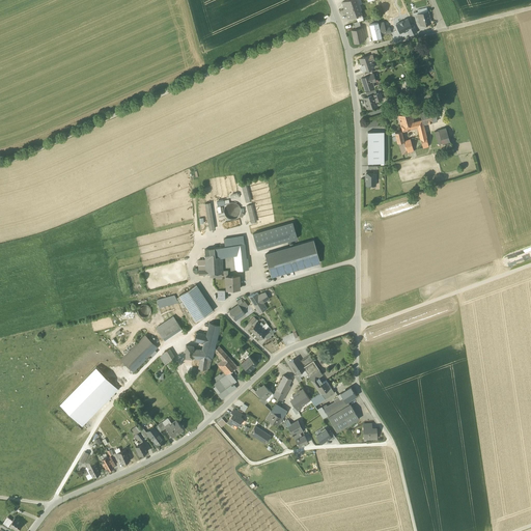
[(346,0),(342,2),(345,9),(358,5),(356,0),(346,0)]
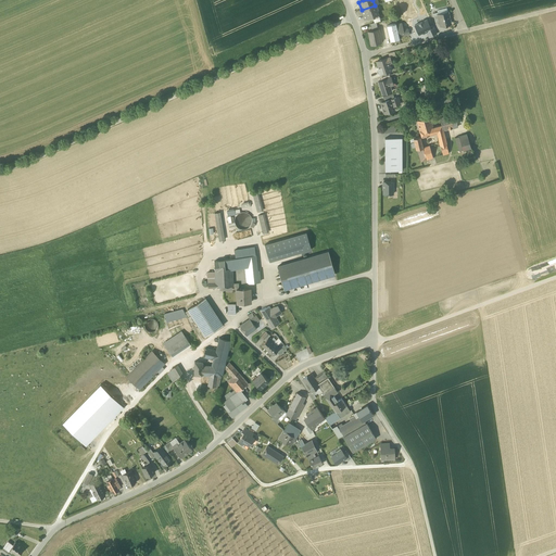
[(378,13),(375,5),(362,10),(365,19),(371,15),(378,13)]
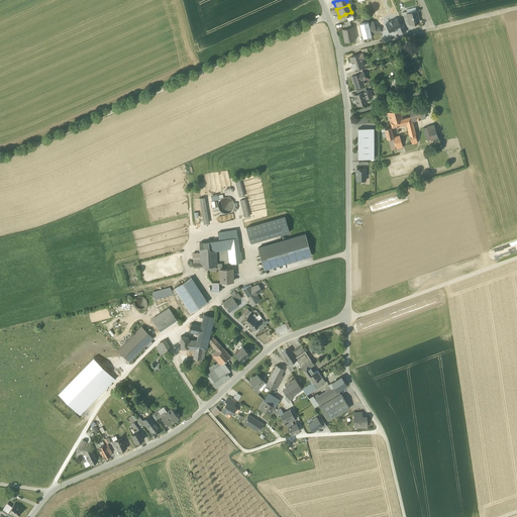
[(419,22),(416,11),(407,13),(408,19),(410,24),(419,22)]
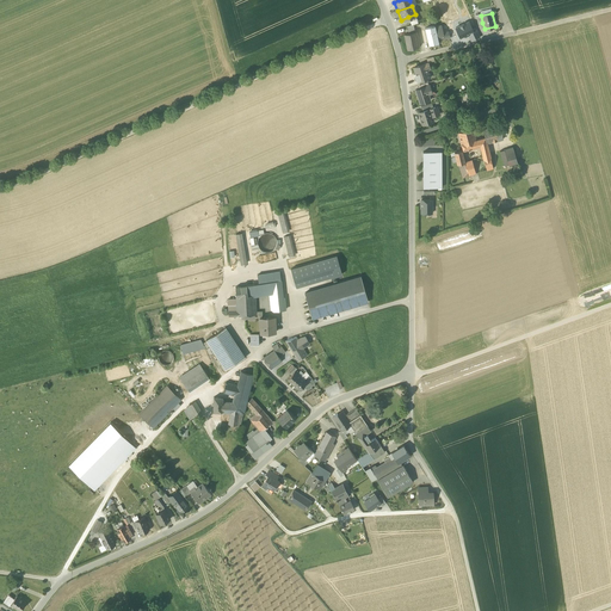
[(469,22),(456,28),(461,37),(464,36),(466,36),(469,35),(474,32),(473,29),(469,22)]
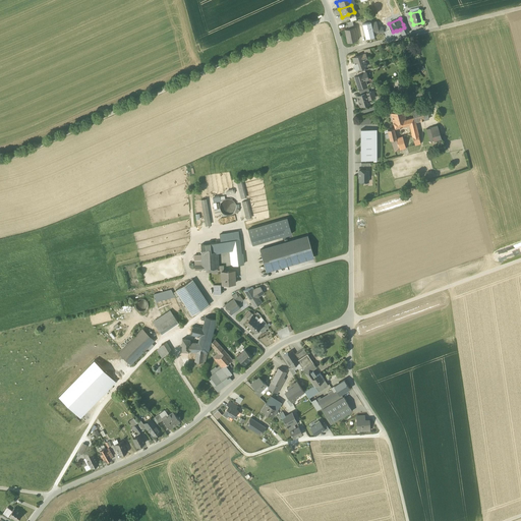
[(374,37),(373,34),(371,23),(370,22),(362,24),(365,39),(374,37)]
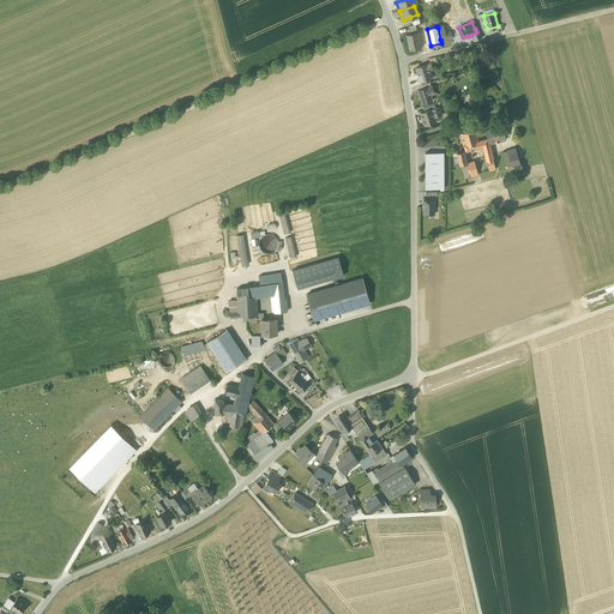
[(444,26),(438,28),(440,40),(451,38),(451,32),(445,32),(444,26)]
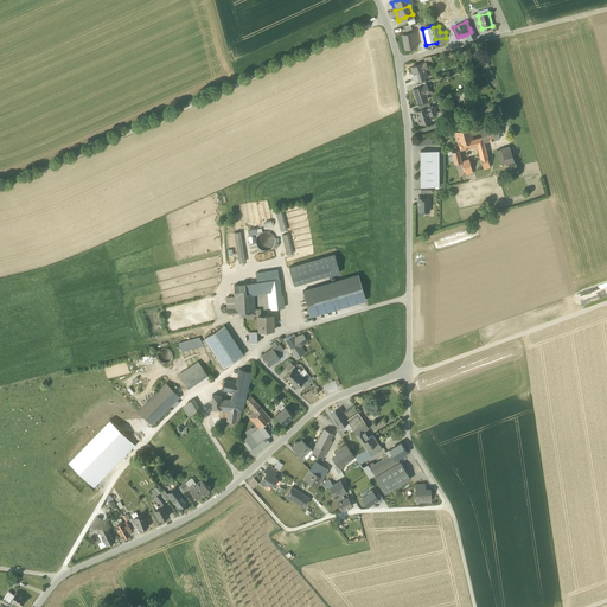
[(472,27),(470,29),(471,32),(466,34),(468,40),(477,37),(472,27)]
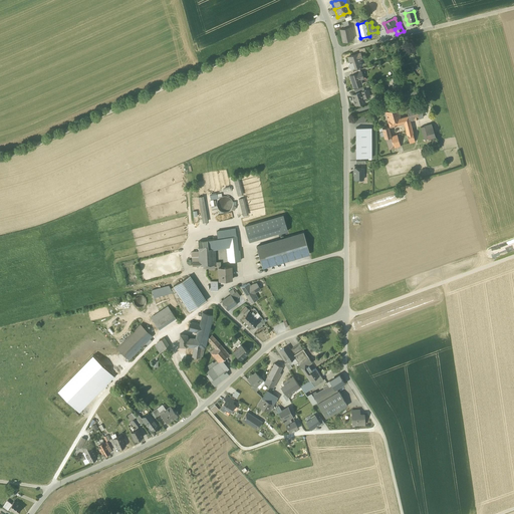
[(340,29),(342,41),(351,39),(349,27),(344,28),(340,29)]
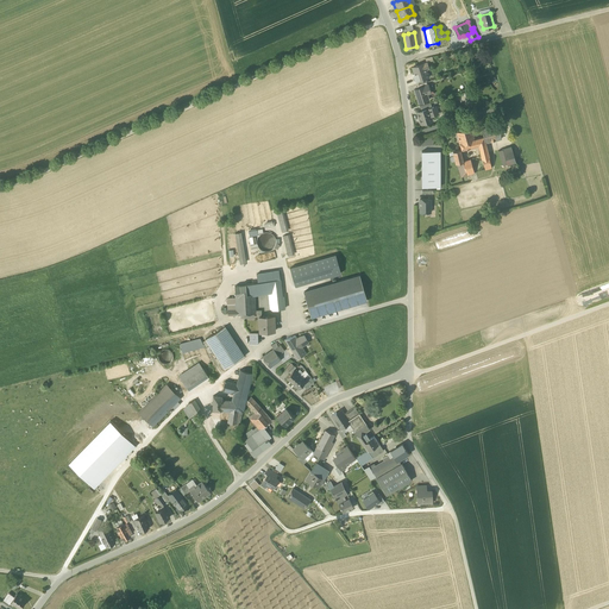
[(416,80),(416,81),(419,80),(426,77),(428,76),(426,69),(428,68),(427,62),(413,67),(414,73),(416,80)]
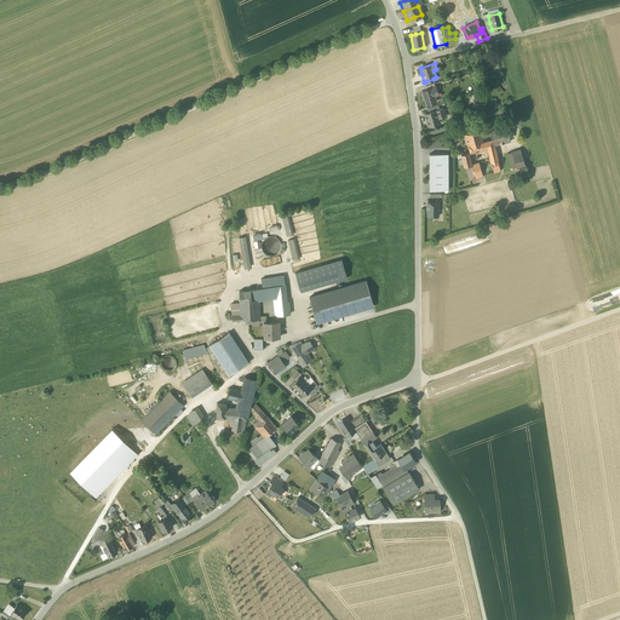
[(422,91),(426,104),(437,101),(435,95),(434,93),(437,92),(436,86),(435,86),(428,89),(422,91)]
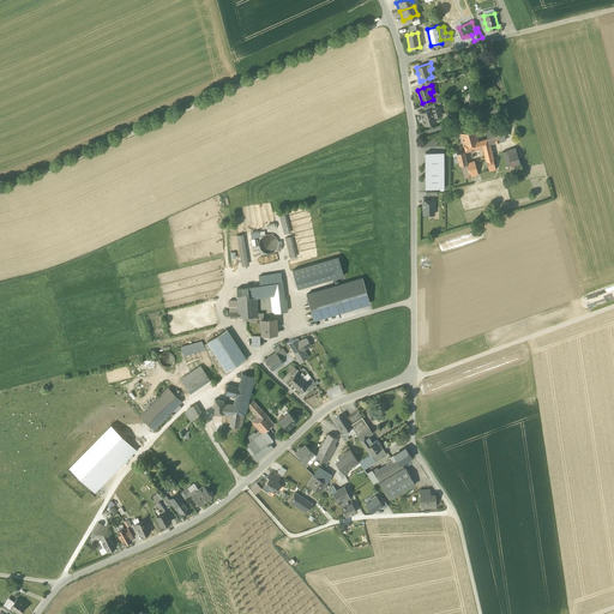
[(435,108),(432,110),(432,109),(425,112),(421,113),(425,125),(435,121),(434,118),(440,115),(437,108),(435,108)]
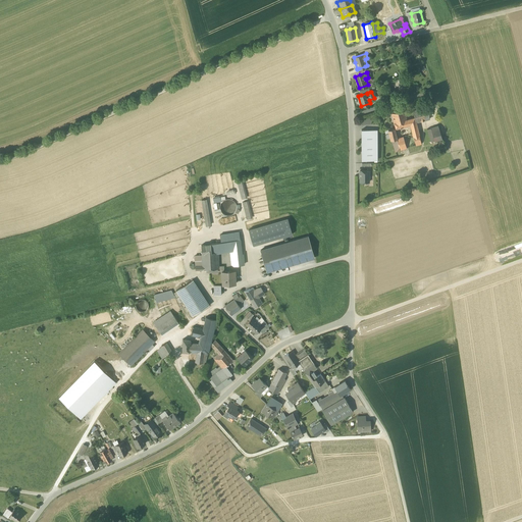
[(414,117),(416,122),(430,119),(427,107),(412,111),(414,117)]
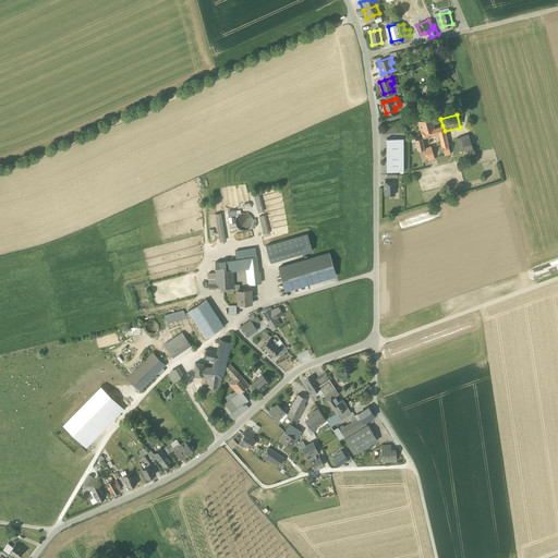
[(419,122),(423,137),(438,133),(445,132),(445,131),(443,125),(434,128),(432,118),(419,122)]
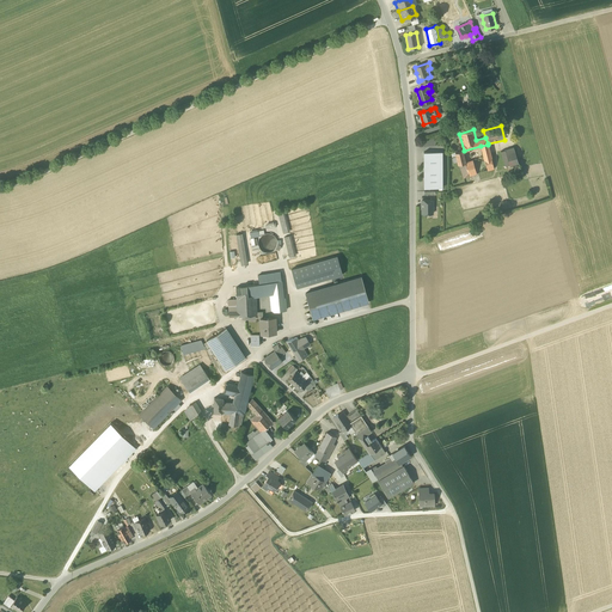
[(506,166),(510,165),(519,163),(514,147),(501,152),(506,166)]
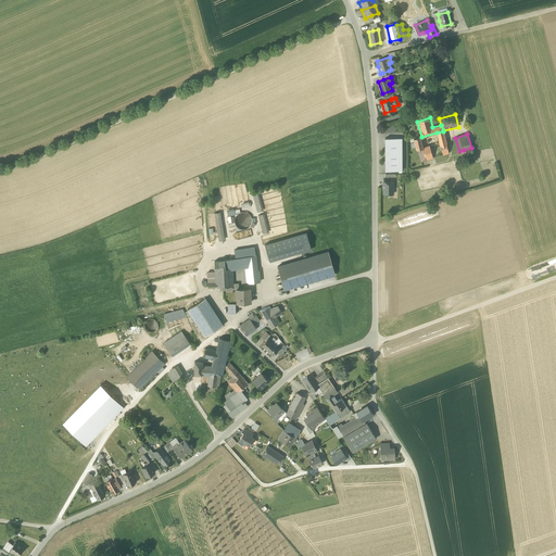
[(415,147),(416,150),(417,150),(422,148),(420,137),(414,139),(414,142),(415,147)]
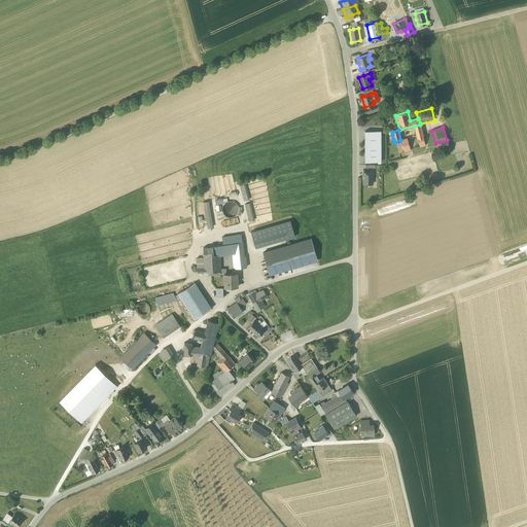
[(364,131),(365,162),(381,162),(381,131),(364,131)]
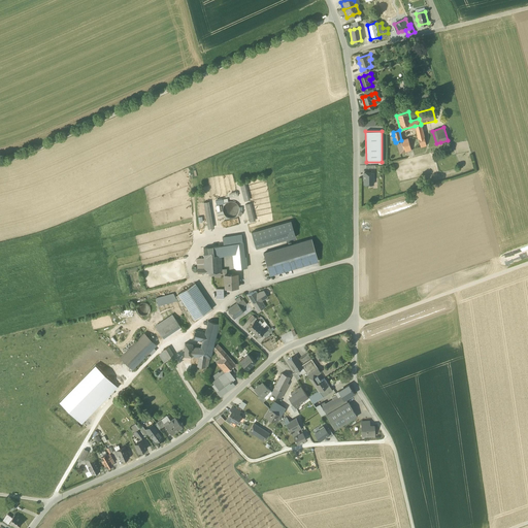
[(426,145),(422,131),(417,132),(418,138),(421,147),(426,145)]
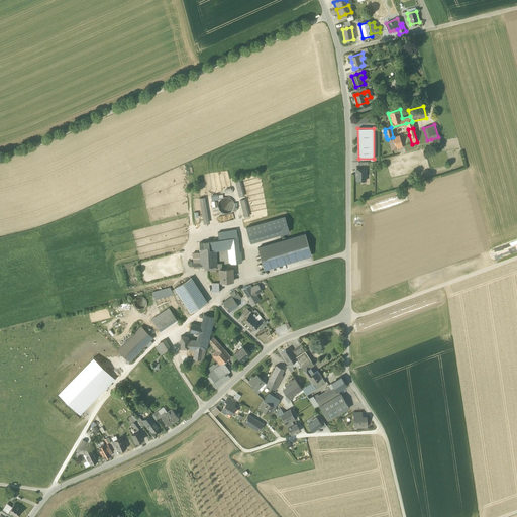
[(388,139),(392,150),(403,147),(399,135),(393,137),(388,139)]
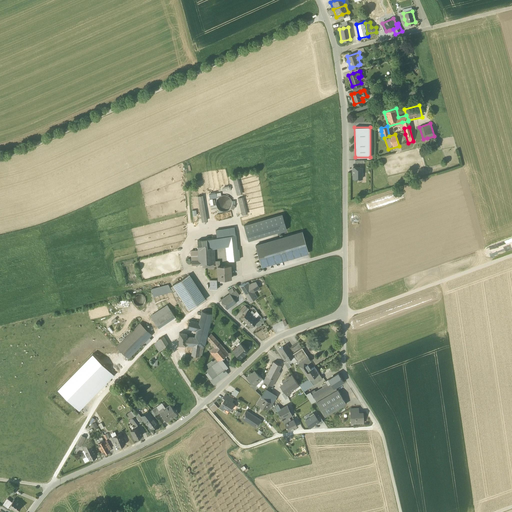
[(434,136),(427,138),(429,145),(432,144),(433,146),(436,145),(435,144),(436,143),(434,136)]
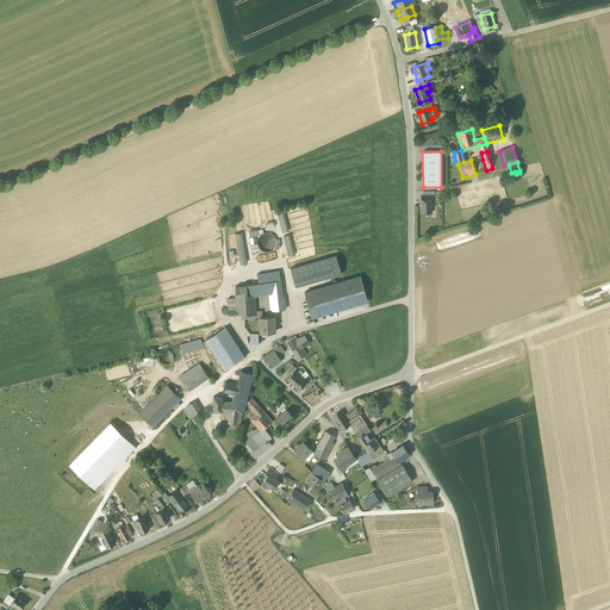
[(421,213),(431,213),(431,199),(421,199),(421,213)]
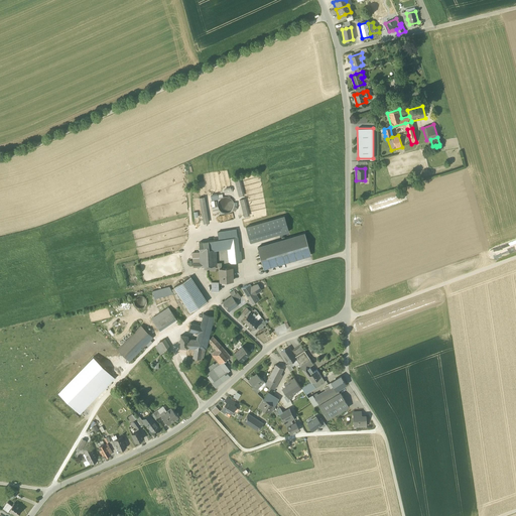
[(235,179),(239,197),(244,196),(240,178),(235,179)]
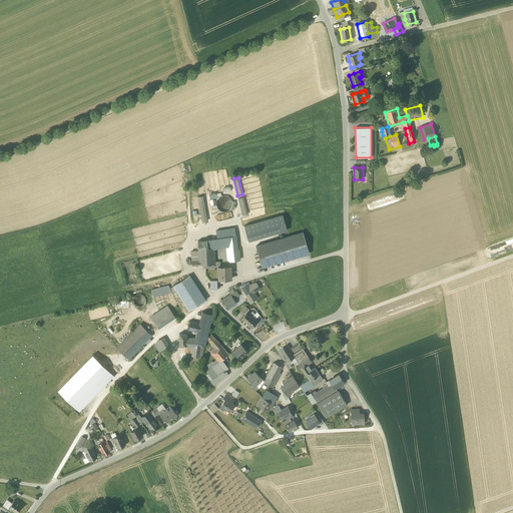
[(198,196),(202,221),(207,221),(203,195),(198,196)]
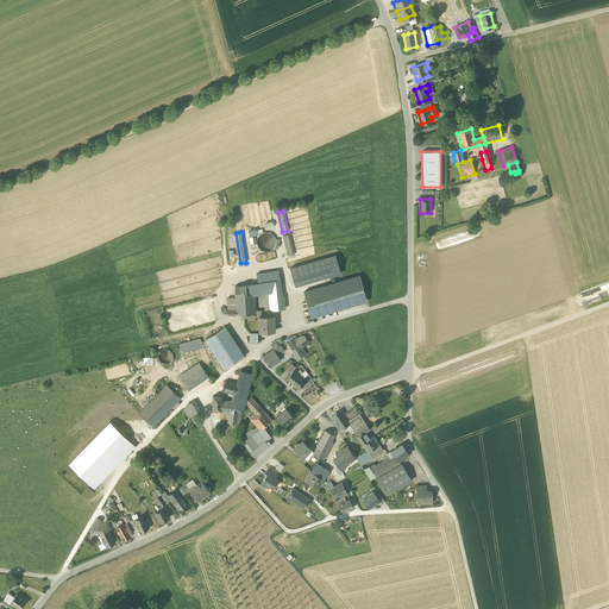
[(275,248),(276,244),(276,240),(275,237),(271,233),(268,232),(264,232),(261,233),(258,237),(257,240),(257,244),(258,248),(261,250),(264,251),(268,251),(271,250),(275,248)]
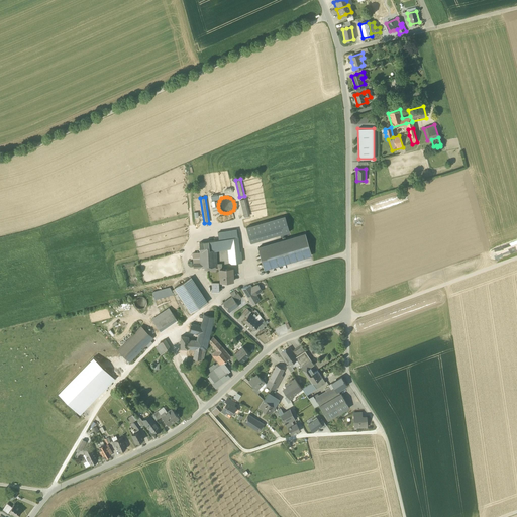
[(240,200),(244,217),(249,216),(245,199),(240,200)]
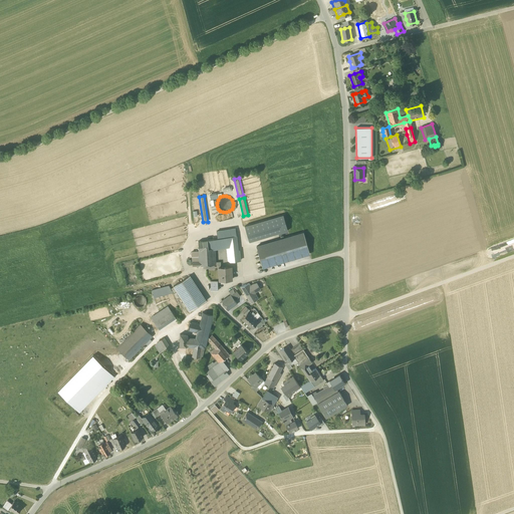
[(283,215),(244,226),(249,242),(288,230),(283,215)]
